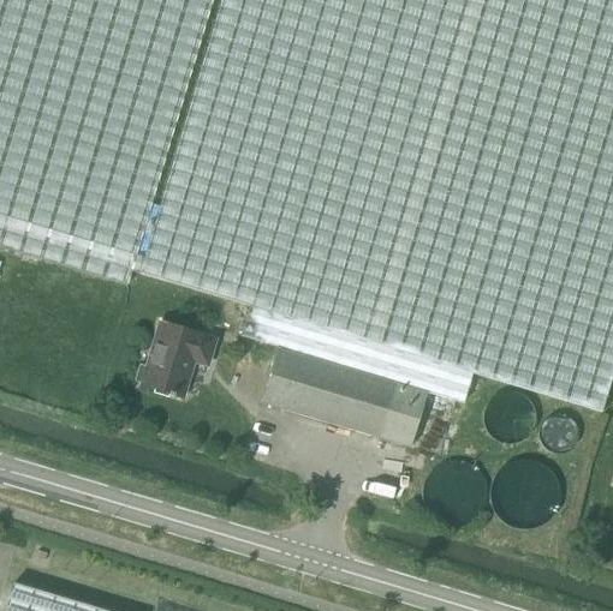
[(0,0),(0,243),(129,282),(213,0),(0,0)]
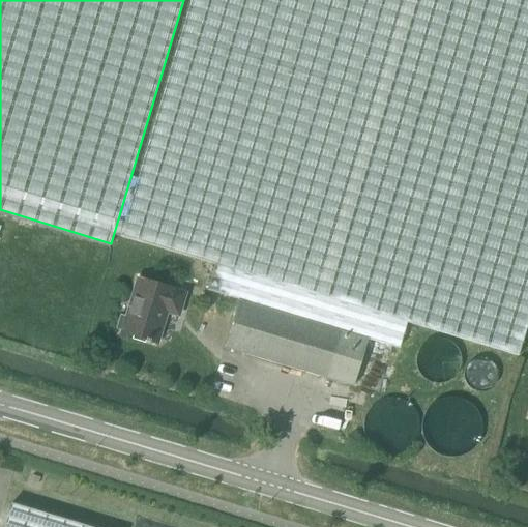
[(242,298),(370,337),(403,346),(410,320),(520,352),(527,325),(527,0),(191,0),(121,233),(218,263),(211,289),(242,298)]
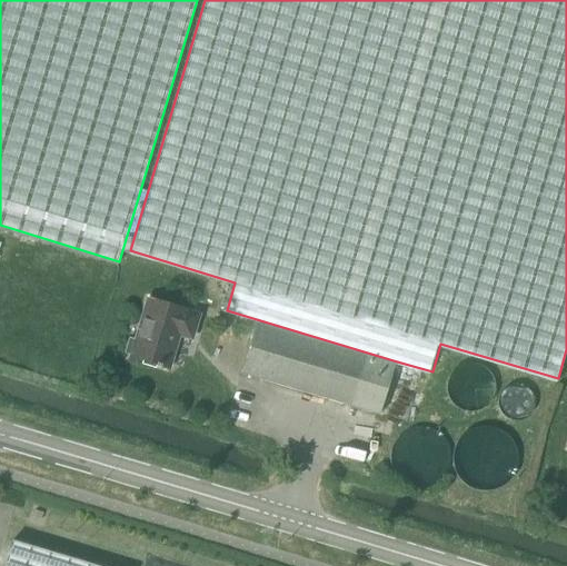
[(199,327),(202,314),(149,297),(137,339),(131,337),(127,351),(132,354),(132,356),(172,368),(182,333),(192,336),(195,326),(199,327)]
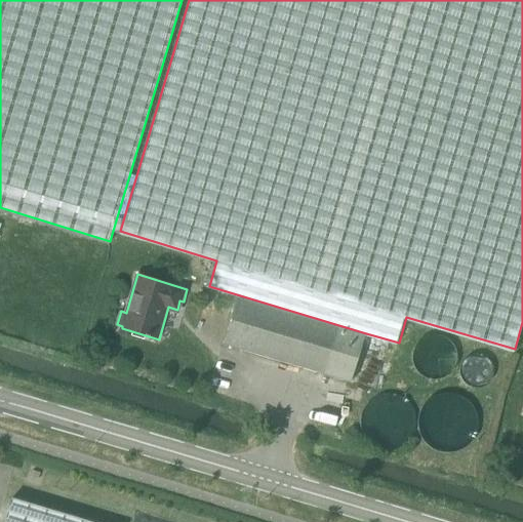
[(352,382),(366,333),(240,295),(226,343),(352,382)]
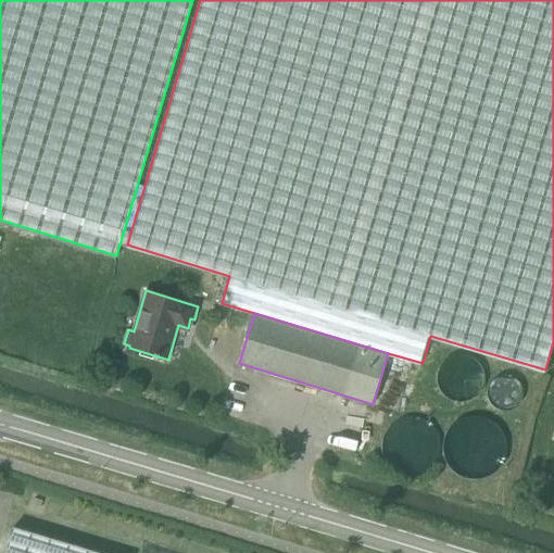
[(108,552),(13,525),(4,552),(108,552)]
